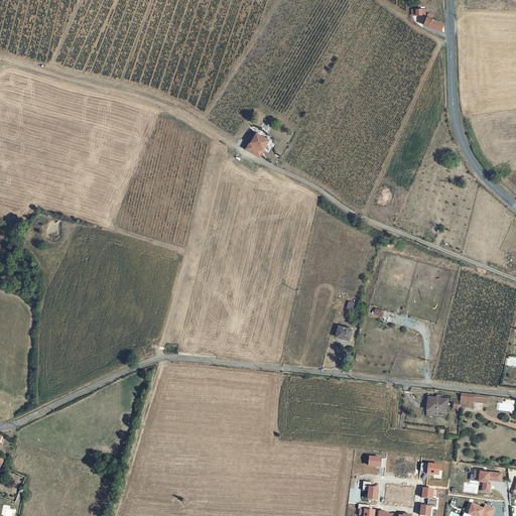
[(432,15),(428,13),(423,24),(439,30),(442,23),(431,18),(432,15)]
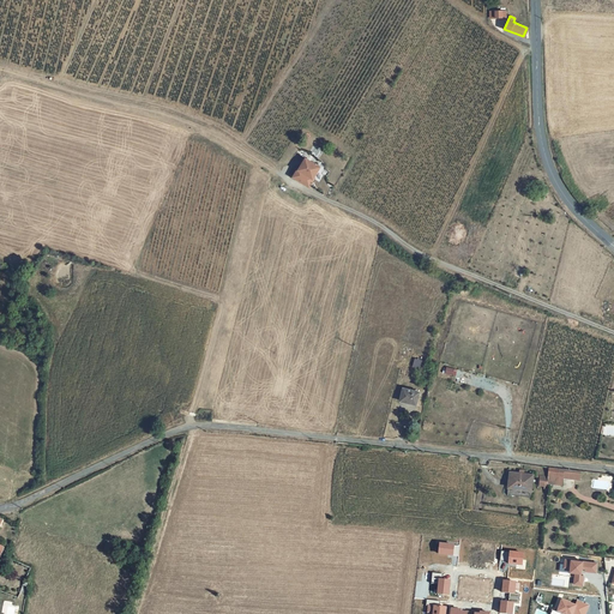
[(311,152),(319,157),(323,150),(315,145),(311,152)]
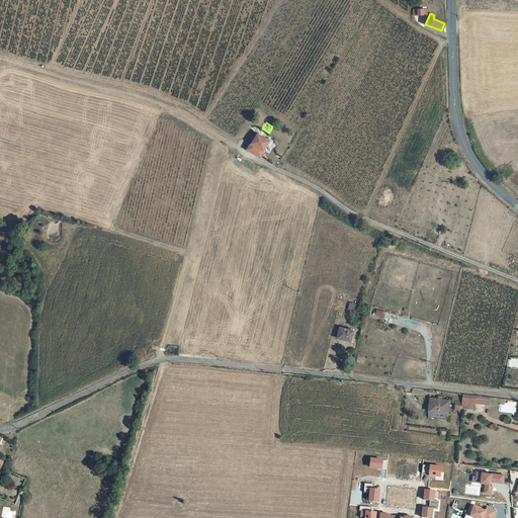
[(260,145),(253,142),(248,149),(261,156),(264,152),(266,153),(269,149),(261,144),(260,145)]
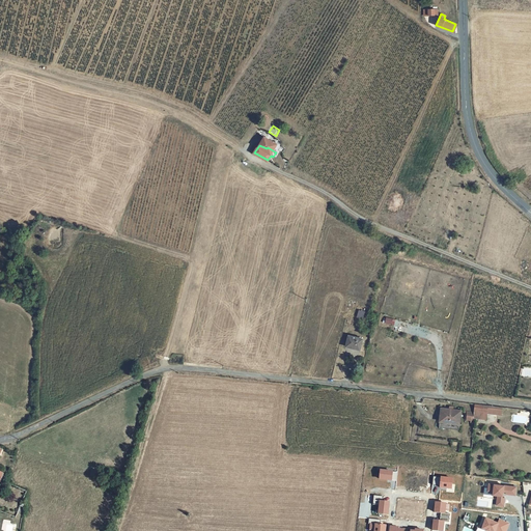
[(358,309),(357,317),(363,318),(365,311),(358,309)]
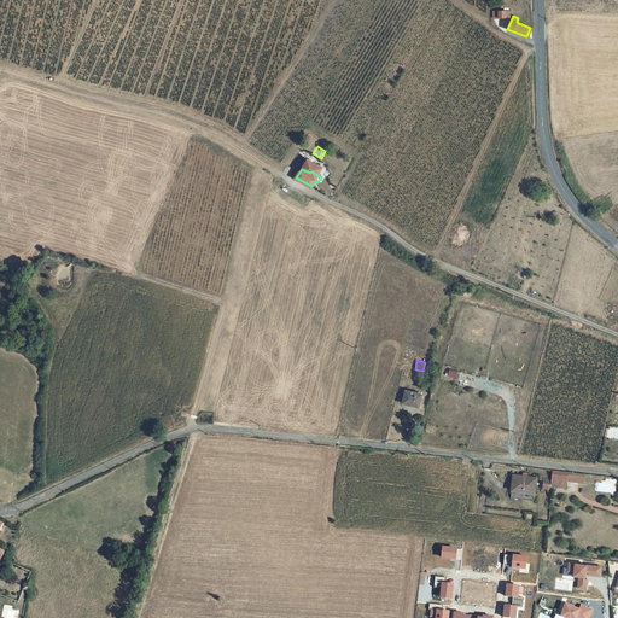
[(448,375),(458,378),(460,371),(449,368),(448,375)]
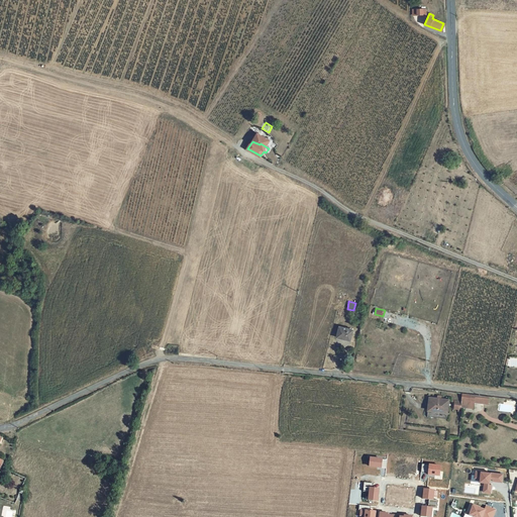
[(350,336),(336,333),(334,343),(347,346),(350,336)]
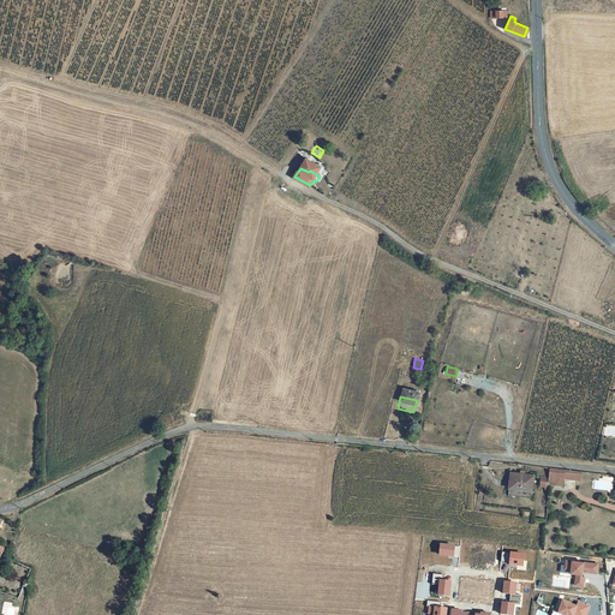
[(578,479),(547,476),(545,495),(560,496),(561,488),(577,489),(578,479)]
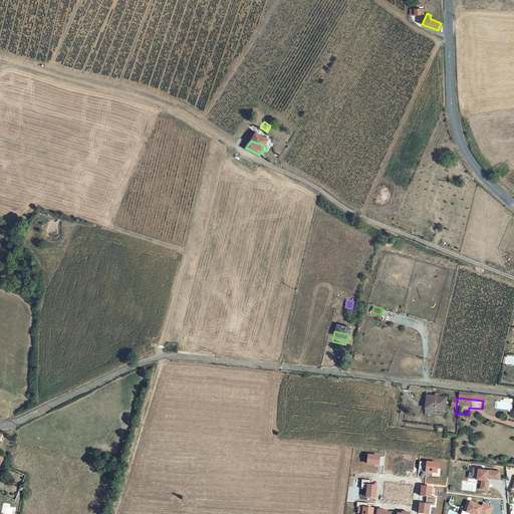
[(443,405),(424,402),(423,414),(441,416),(443,405)]
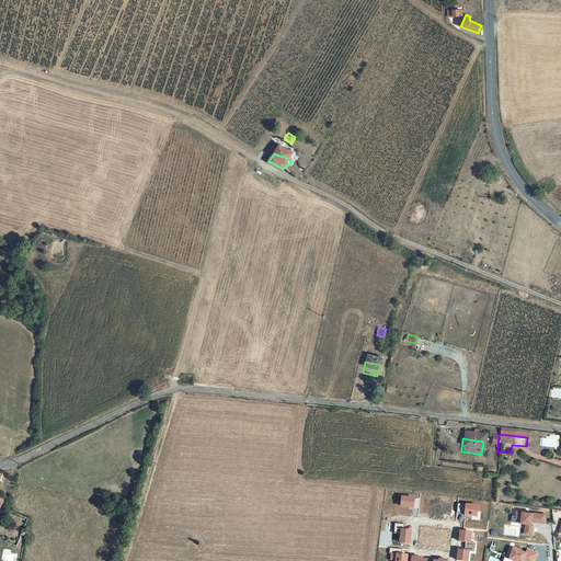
[(415,497),(402,495),(401,506),(414,507),(415,497)]
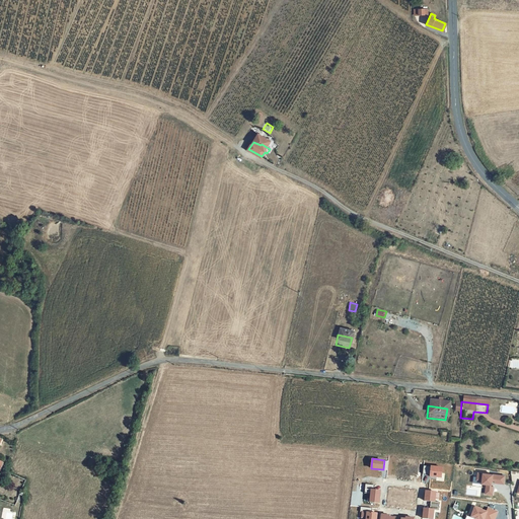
[(442,467),(431,465),(430,475),(441,476),(442,467)]
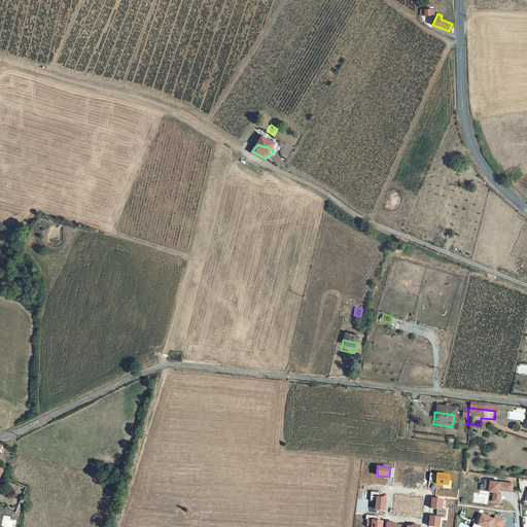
[(512,483),(486,480),(485,486),(490,487),(489,491),(493,491),(492,501),(500,502),(501,494),(498,493),(499,488),(501,488),(501,490),(512,491),(512,483)]
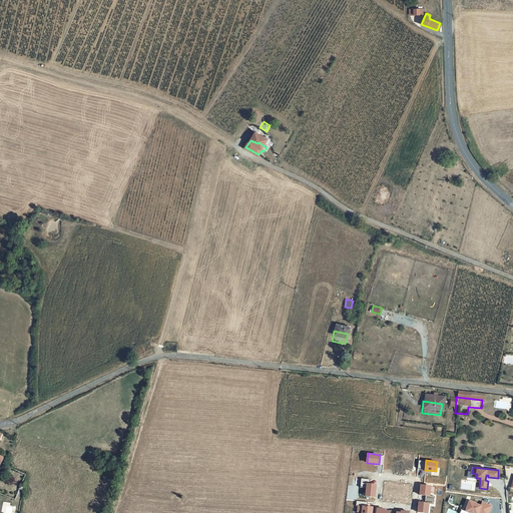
[(370,479),(362,478),(361,487),(367,488),(366,496),(375,497),(376,485),(370,484),(370,479)]
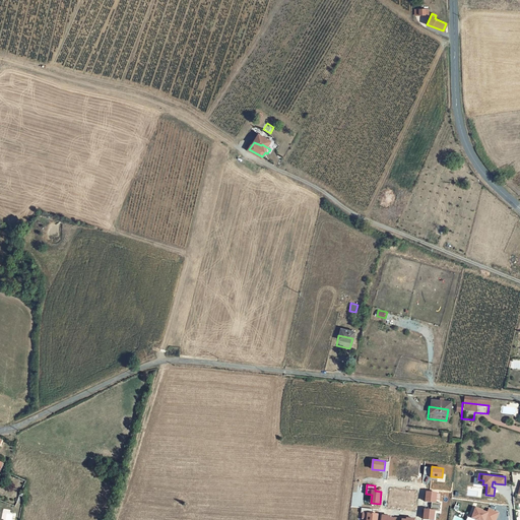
[(437,493),(428,492),(426,501),(432,502),(432,506),(440,507),(440,504),(436,503),(437,493)]
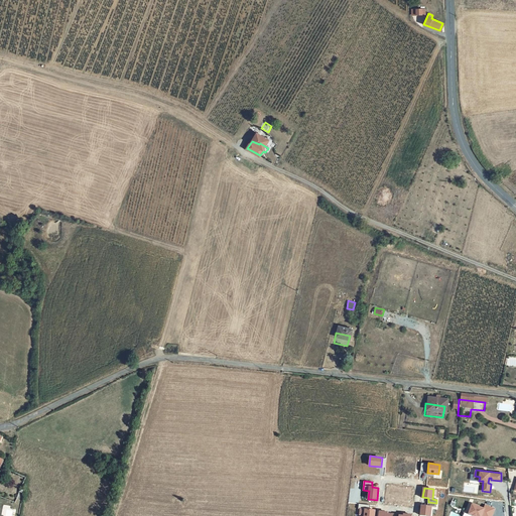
[(421,505),(420,515),(430,515),(431,506),(436,507),(436,503),(428,502),(427,506),(421,505)]
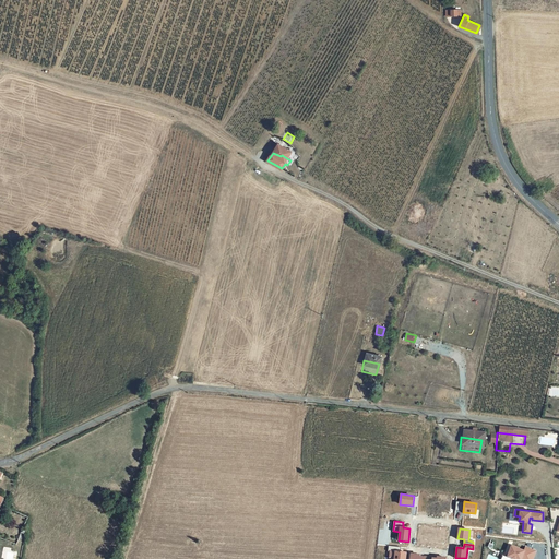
[(520,548),(512,545),(508,556),(515,558),(532,558),(536,550),(526,547),(524,551),(519,549),(520,548)]
